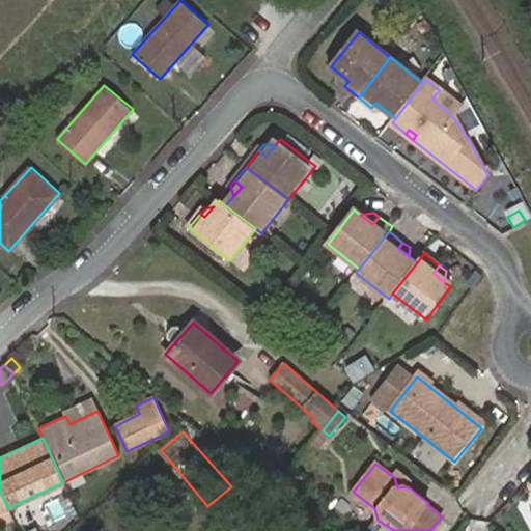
[(399,472),(394,477),(397,487),(408,486),(411,481),(399,472)]
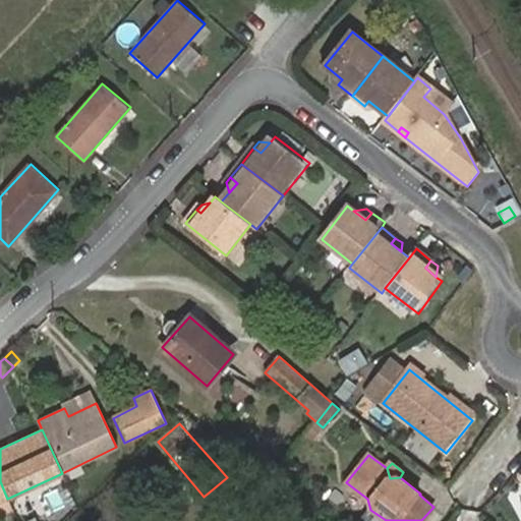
[(41,495),(48,513),(73,504),(67,485),(41,495)]
